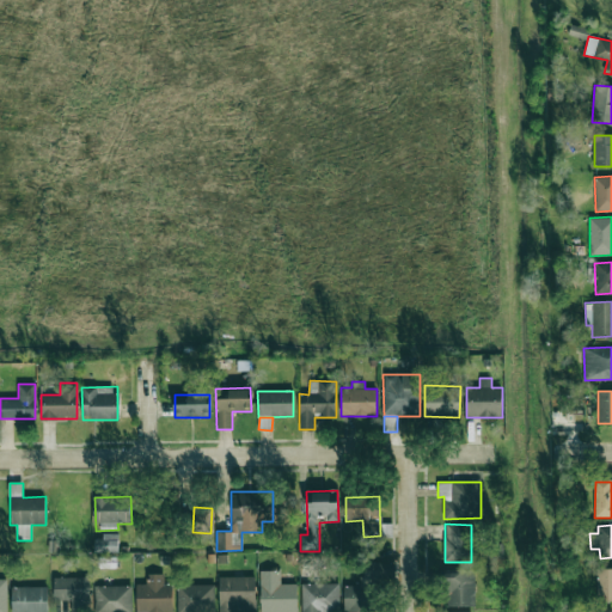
[(118,536),(96,536),(96,551),(118,552),(118,536)]
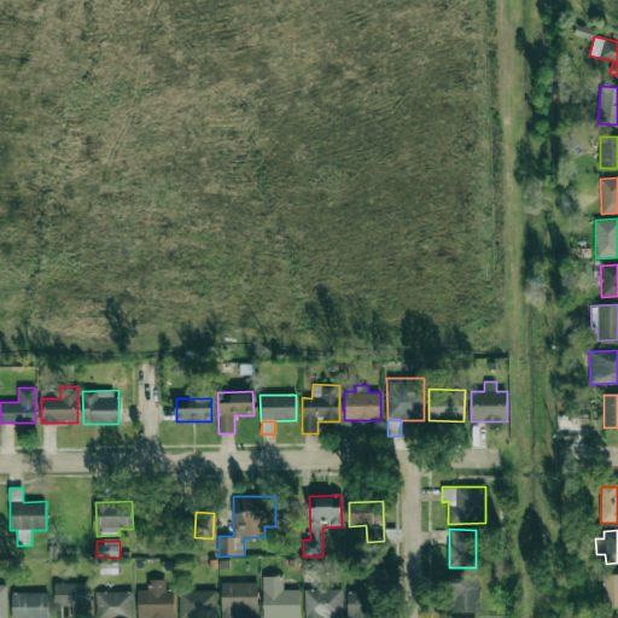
[(365,592),(347,592),(348,617),(384,617),(383,572),(365,572),(365,592)]
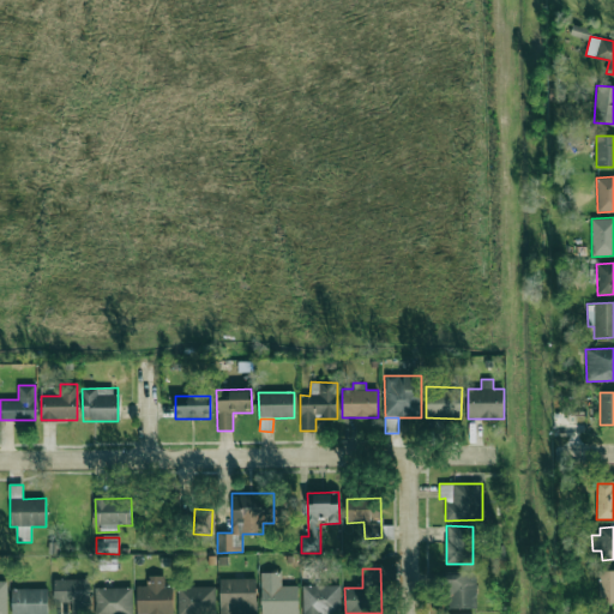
[(613,570),(599,571),(600,605),(613,603),(613,570)]
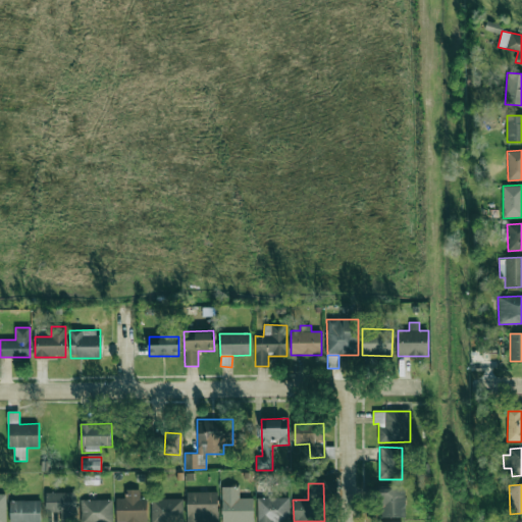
[(253,521),(253,498),(240,498),(239,486),(221,487),(222,521),(253,521)]
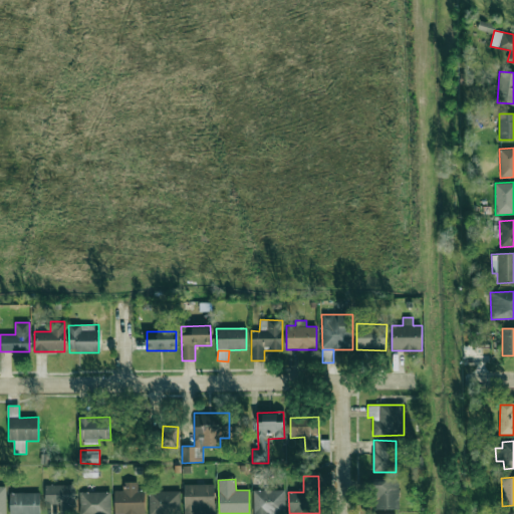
[(399,480),(375,480),(375,510),(399,509),(399,480)]
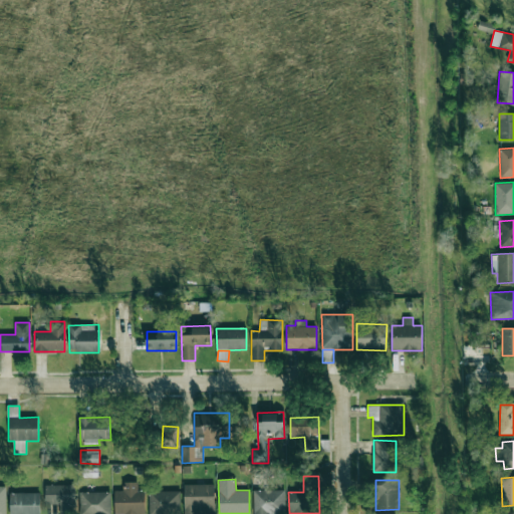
[(114,491),(114,513),(145,513),(145,491),(138,491),(138,482),(123,483),(123,490),(114,491)]
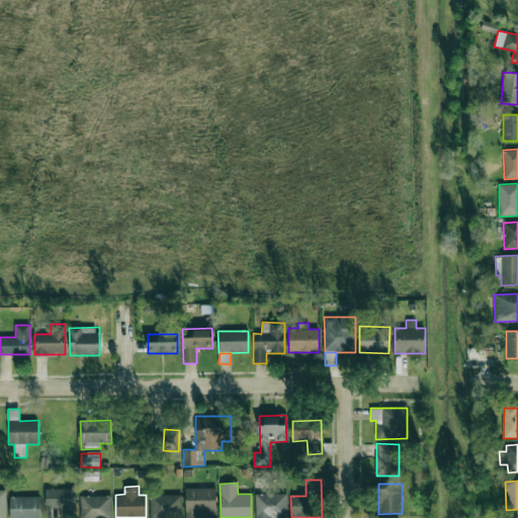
[(216,517),(216,488),(185,489),(185,517),(216,517)]
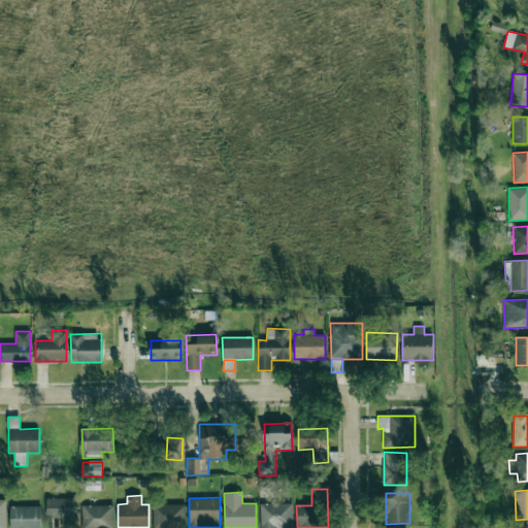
[(75,527),(75,498),(45,499),(46,519),(61,518),(60,527),(75,527)]
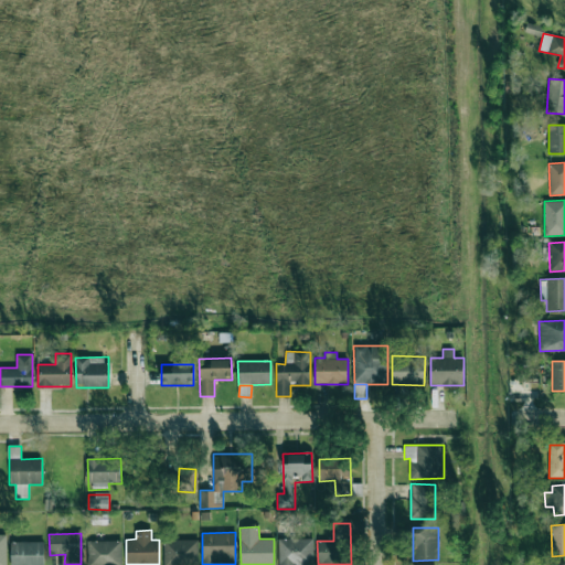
[(312,564),(313,539),(279,539),(278,564),(312,564)]
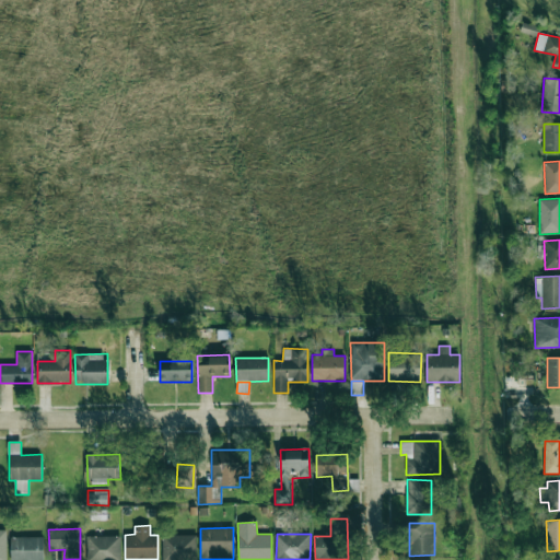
[(162,559),(196,559),(196,535),(162,536),(162,559)]
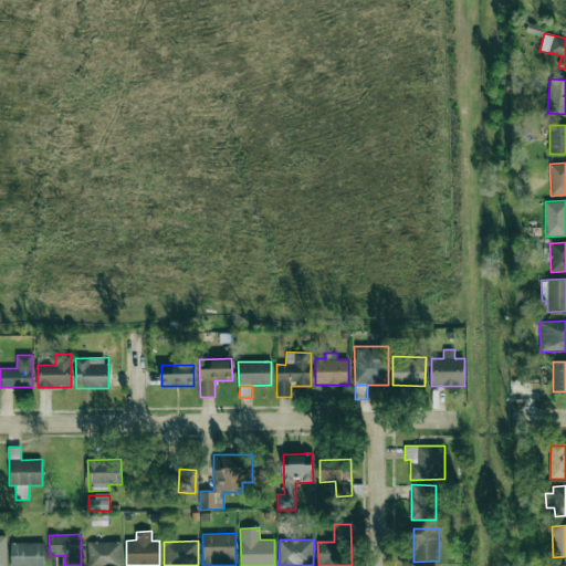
[(122,565),(122,542),(87,542),(87,565),(122,565)]
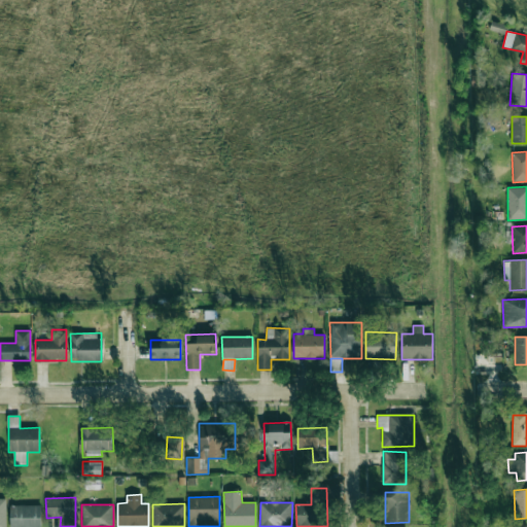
[(40,526),(41,505),(10,505),(10,526),(40,526)]
